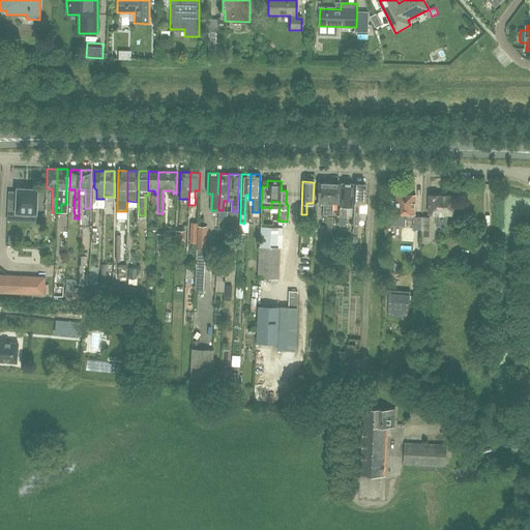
[(328,182),(318,182),(317,202),(323,202),(323,214),(327,214),(328,182)]
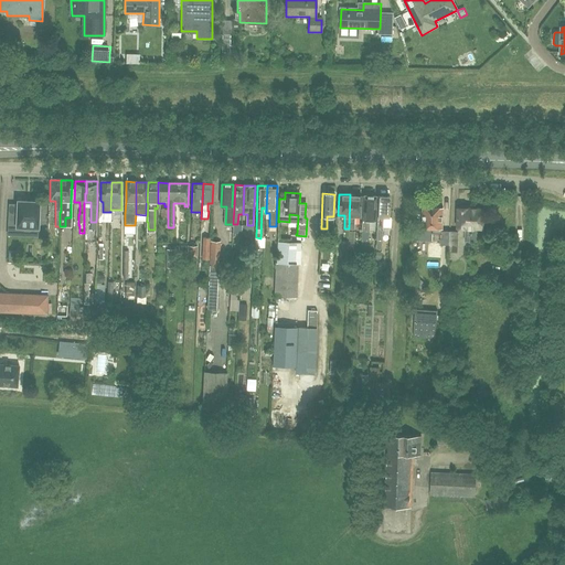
[(361,195),(350,194),(349,228),(353,230),(354,215),(360,216),(361,195)]
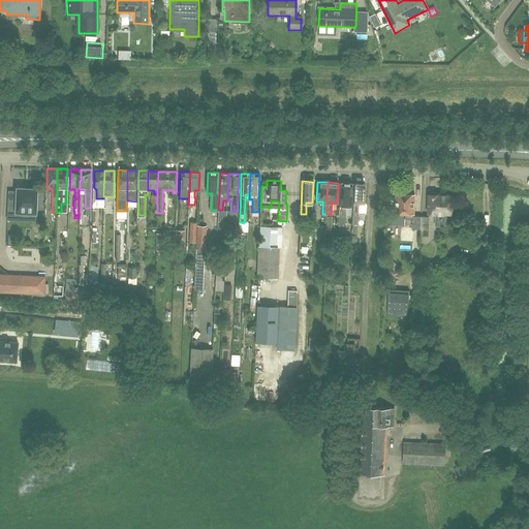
[(351,204),(352,183),(340,183),(339,216),(338,231),(343,231),(343,224),(345,224),(345,216),(346,207),(344,207),(344,204),(351,204)]
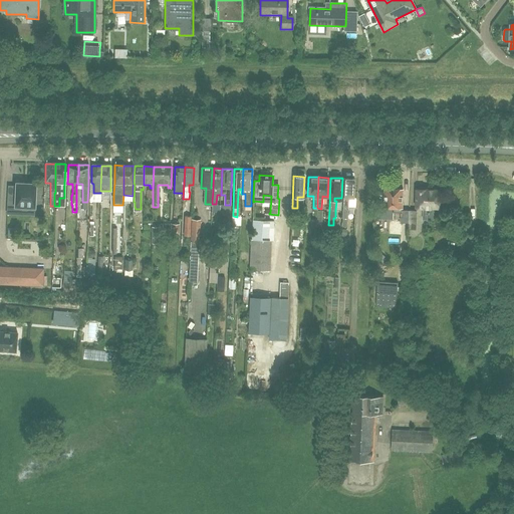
[(354,179),(344,178),(342,218),(347,218),(348,197),(353,197),(354,179)]
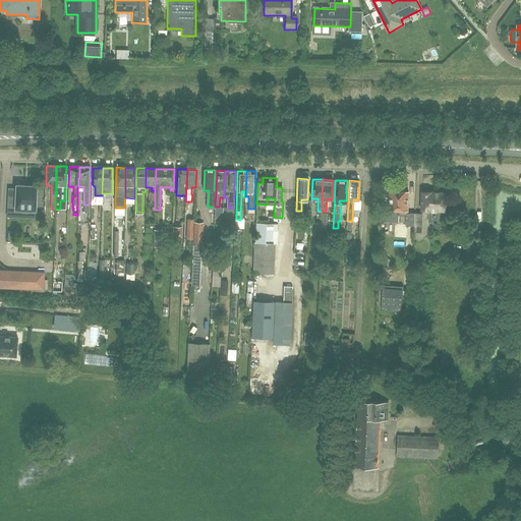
[(35,210),(37,185),(15,184),(15,198),(8,198),(7,214),(15,214),(15,210),(35,210)]
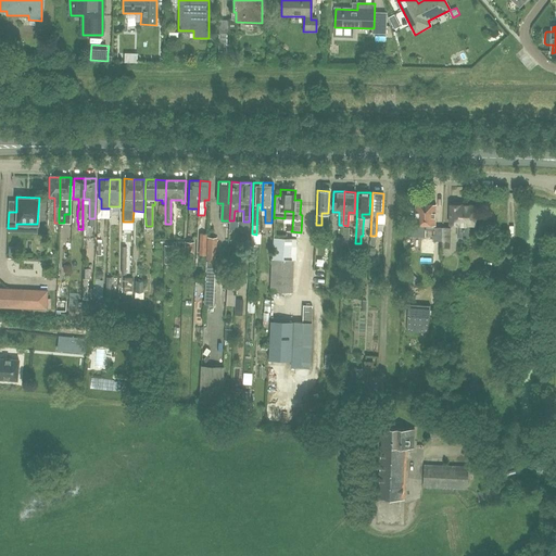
[(416,223),(405,223),(405,238),(412,238),(412,237),(425,237),(426,229),(436,229),(436,204),(416,203),(416,223)]
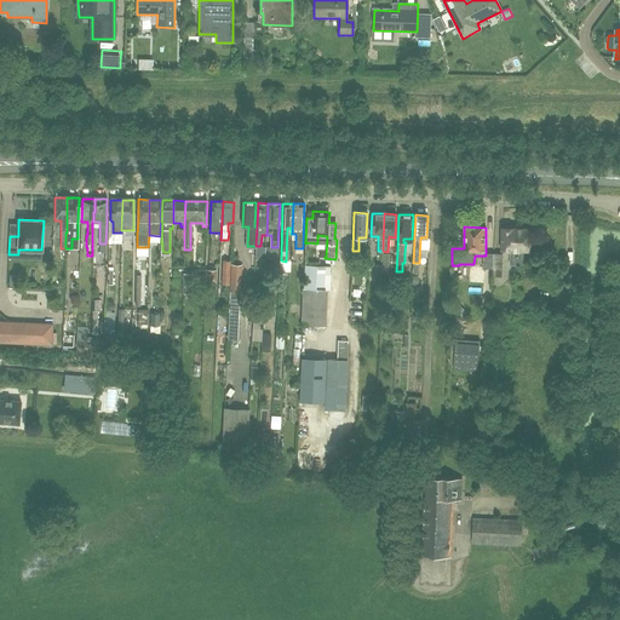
[(518,264),(518,228),(503,228),(503,250),(511,250),(511,264),(518,264)]
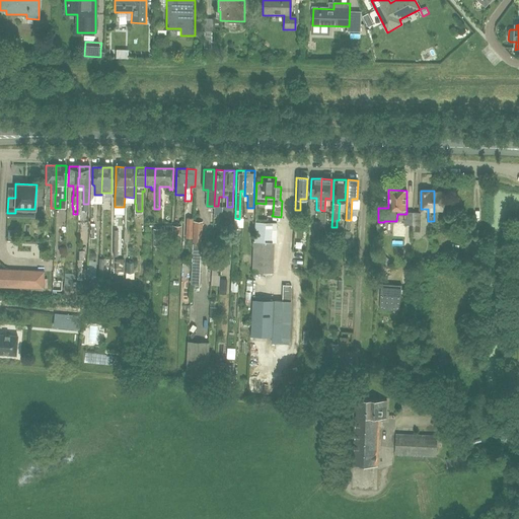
[(445,191),(434,191),(434,221),(439,221),(439,209),(445,209),(445,191)]
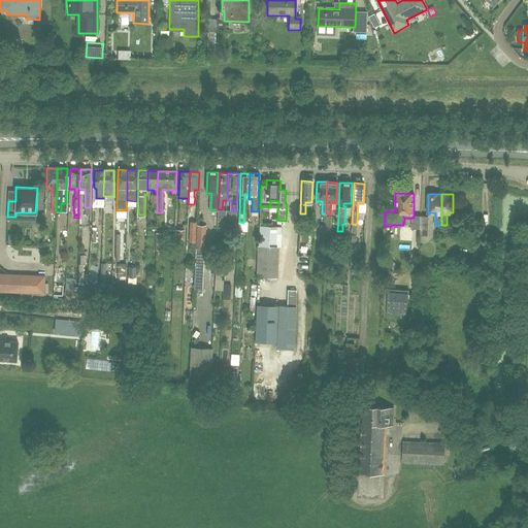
[(203,290),(203,270),(204,250),(205,250),(206,227),(197,226),(195,269),(194,290),(203,290)]
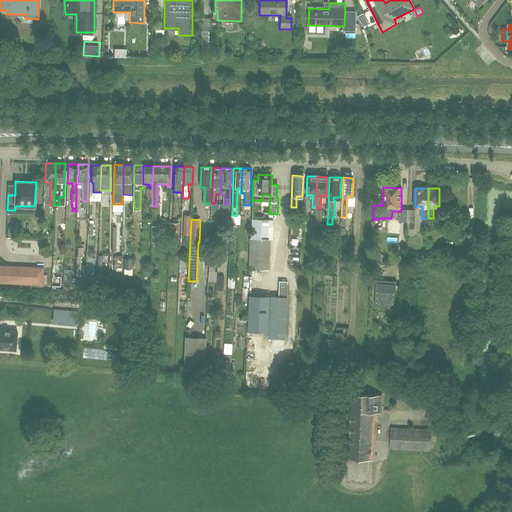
[(250,239),(249,269),(270,270),(270,239),(273,240),(274,220),(251,219),(250,239)]
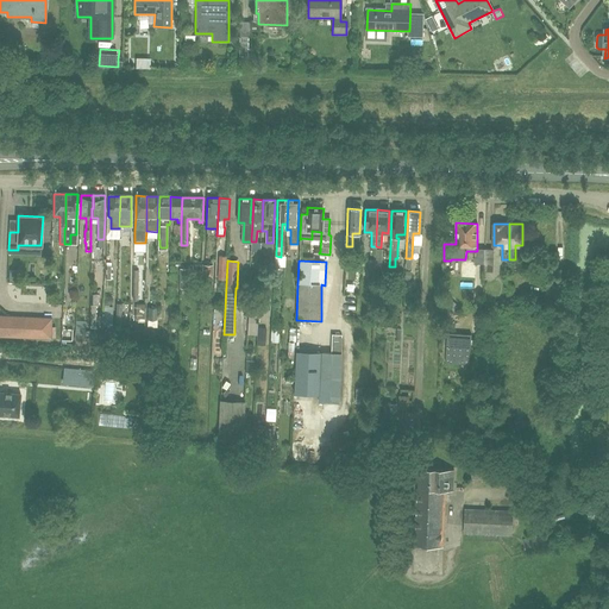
[(193,277),(202,277),(203,268),(203,265),(193,264),(193,277)]
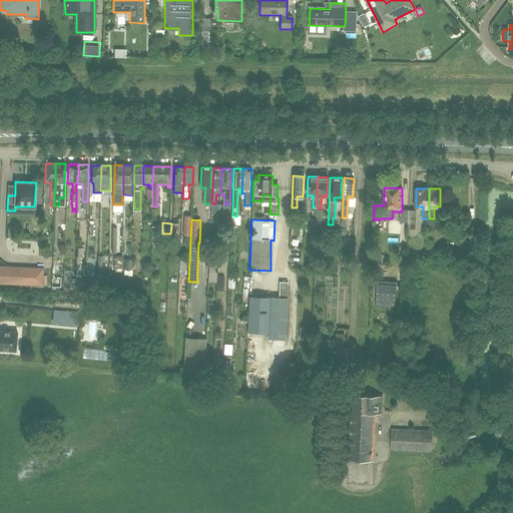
[(176,250),(177,241),(178,241),(179,224),(171,225),(170,233),(170,250),(176,250)]
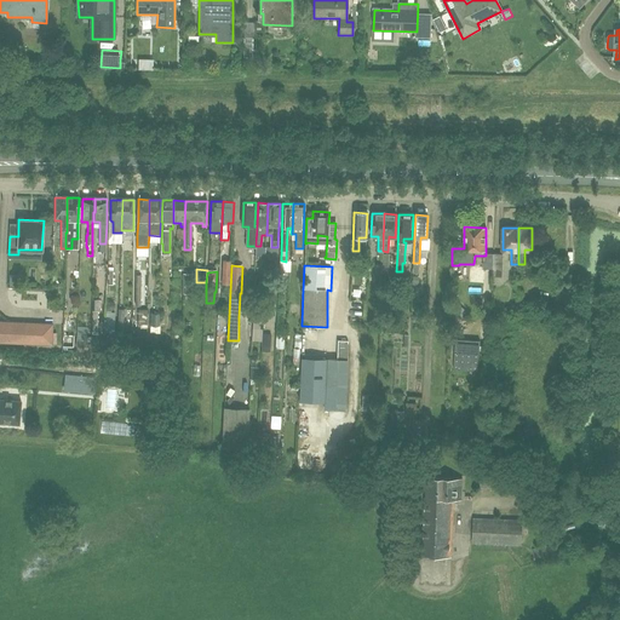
[(99,311),(101,311),(102,299),(93,299),(91,337),(98,337),(99,311)]
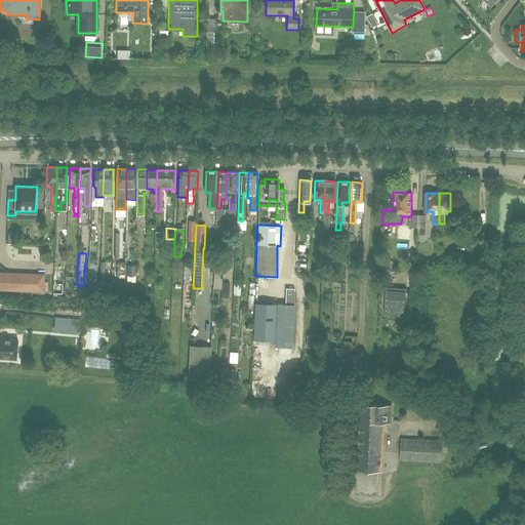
[(0,289),(8,290),(9,274),(0,273),(0,289)]
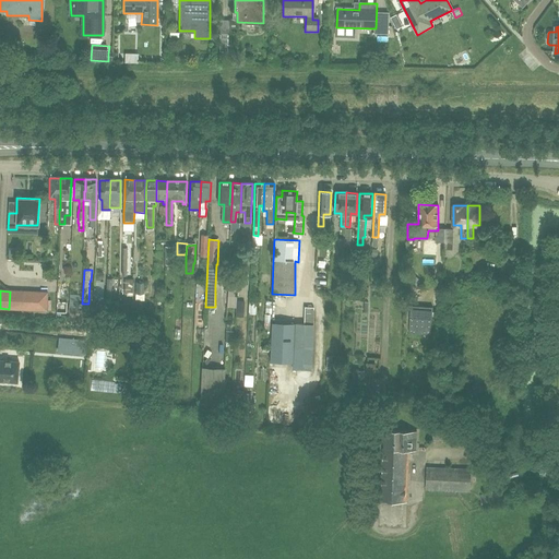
[(31,293),(31,310),(46,310),(49,310),(50,301),(46,300),(47,293),(31,293)]
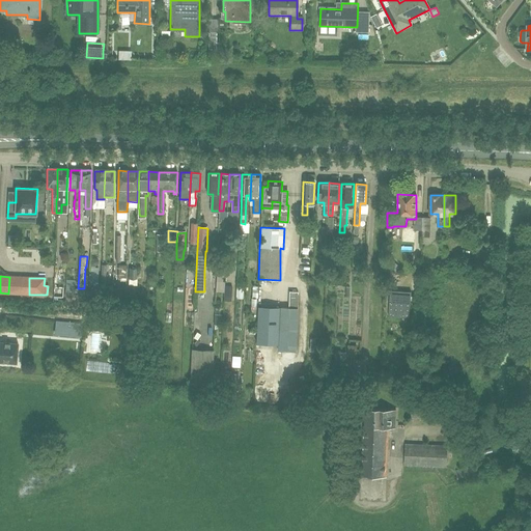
[(74,292),(75,280),(66,279),(65,292),(74,292)]
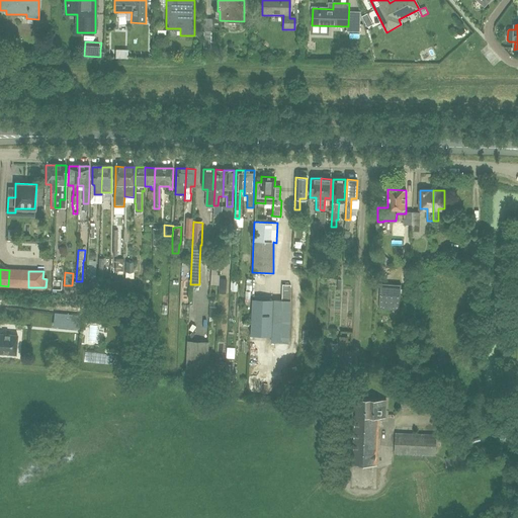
[(227,279),(220,278),(219,293),(226,293),(227,279)]
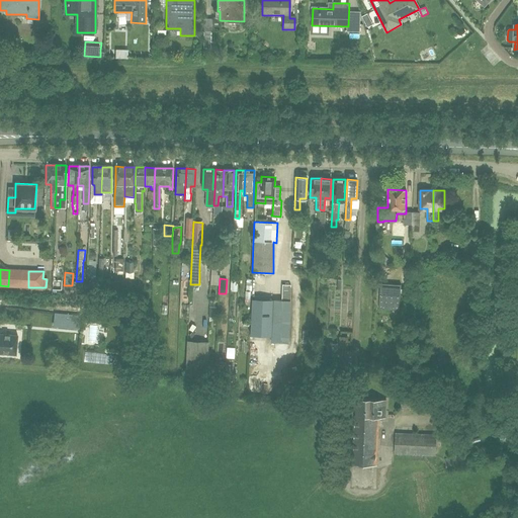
[(122,299),(122,283),(110,283),(110,299),(122,299)]
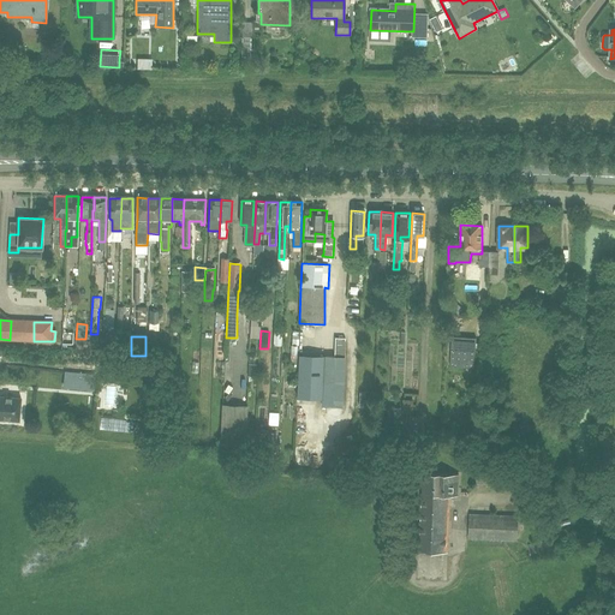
[(475,368),(476,338),(452,336),(451,366),(475,368)]
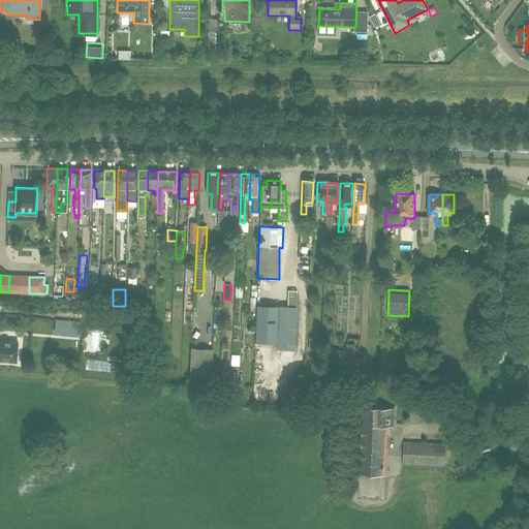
[(287,307),(279,306),(277,343),(277,349),(293,350),(297,290),(288,290),(287,307)]
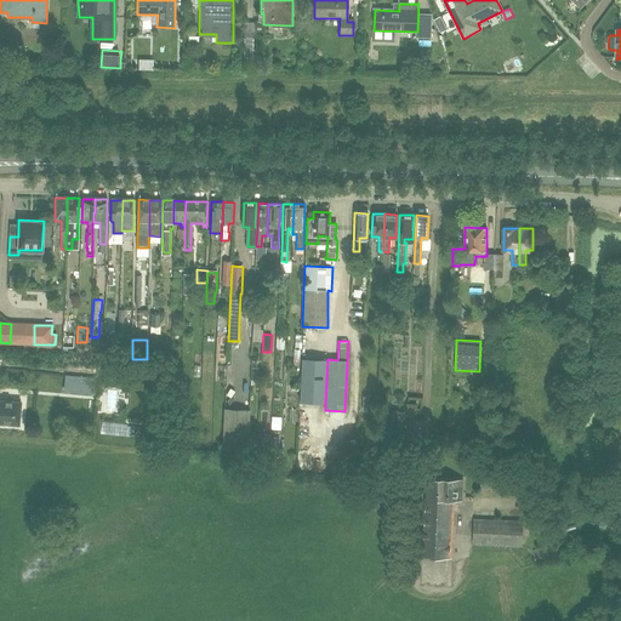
[(170,364),(165,363),(165,353),(161,353),(160,368),(163,368),(163,371),(170,371),(170,364)]
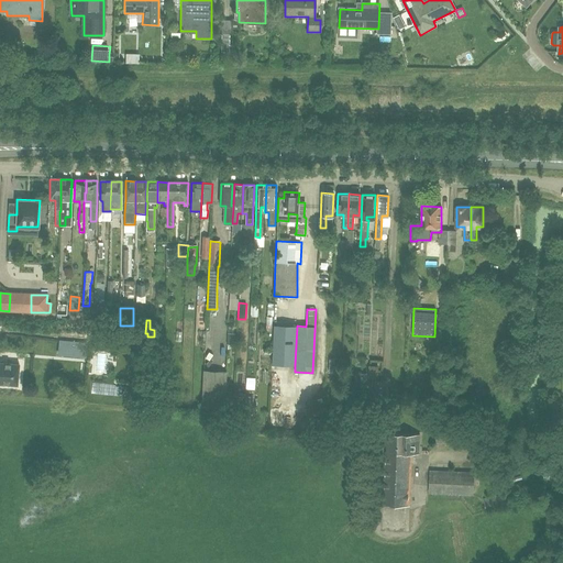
[(272,364),(295,365),(297,326),(274,324),(272,364)]
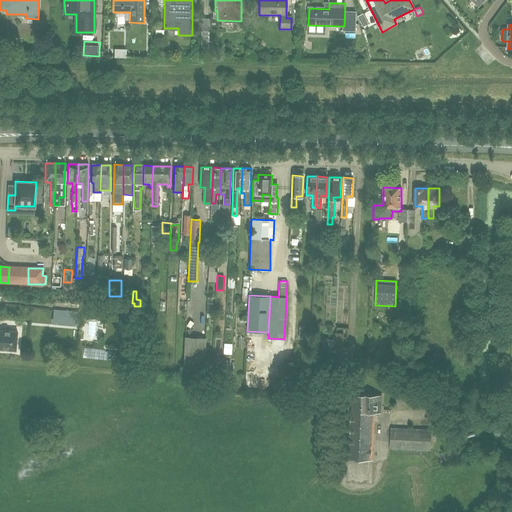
[(91,339),(100,340),(103,324),(94,323),(91,339)]
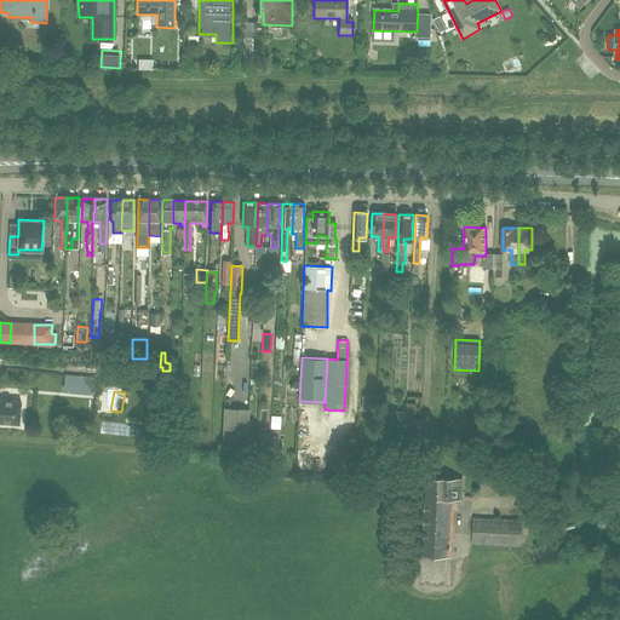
[(0,399),(0,423),(19,425),(21,401),(0,399)]
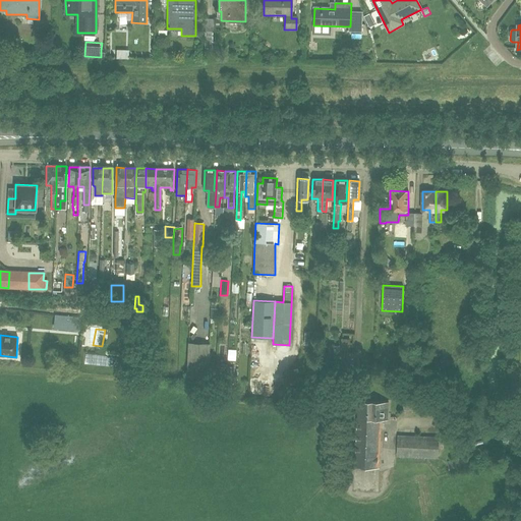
[(209,378),(209,364),(210,344),(188,344),(186,375),(187,377),(187,383),(208,385),(208,378),(209,378)]
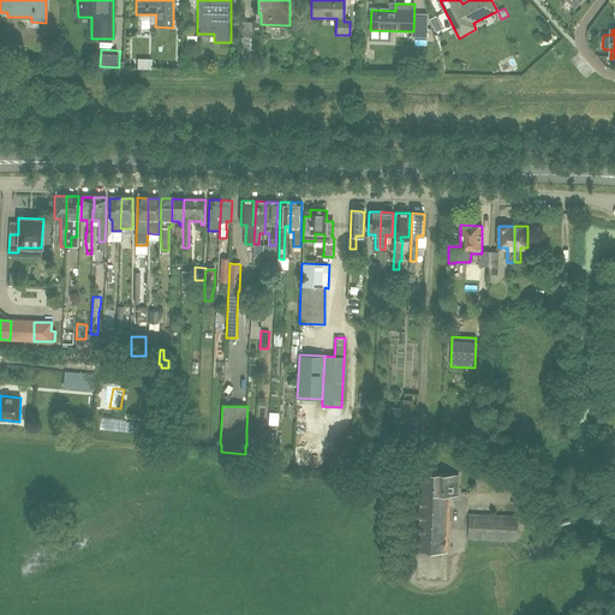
[(400,424),(401,408),(388,408),(388,424),(400,424)]
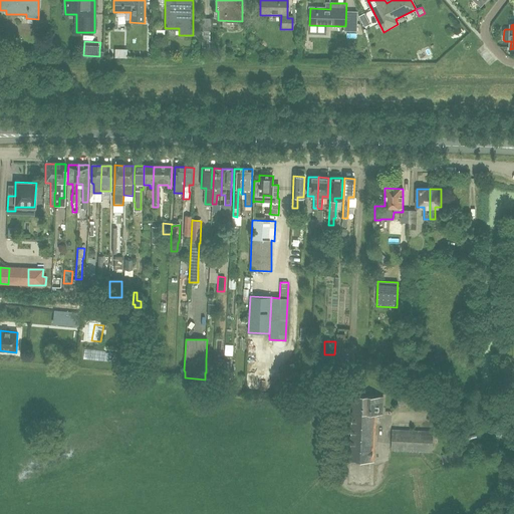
[(224,360),(206,359),(206,372),(213,372),(213,376),(220,376),(220,372),(224,373),(224,360)]
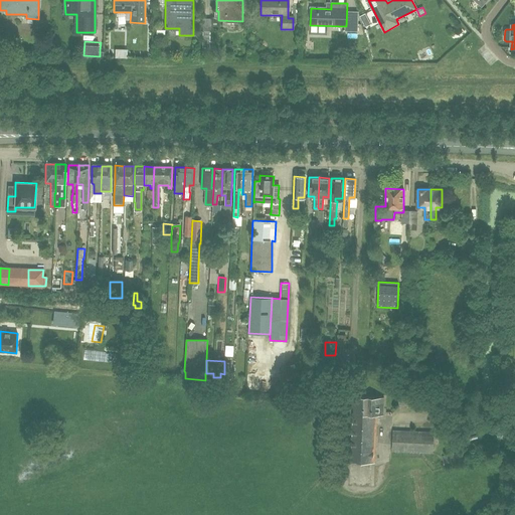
[(335,376),(336,366),(325,365),(324,376),(335,376)]
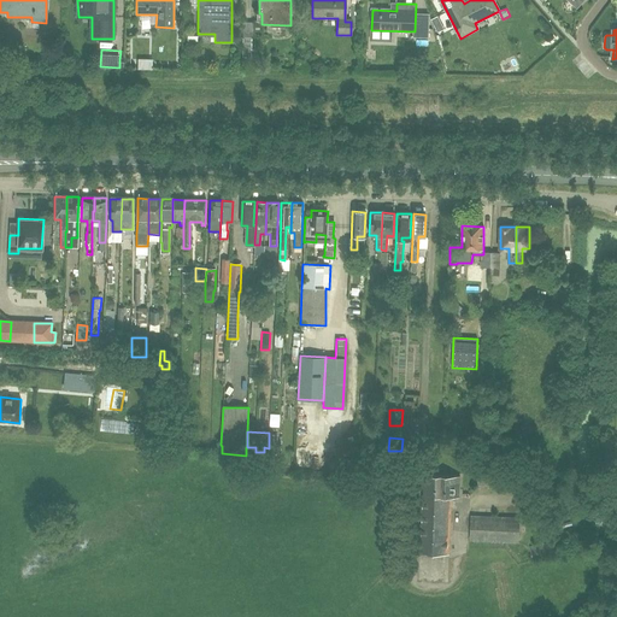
[(416,454),(417,438),(404,438),(403,453),(416,454)]
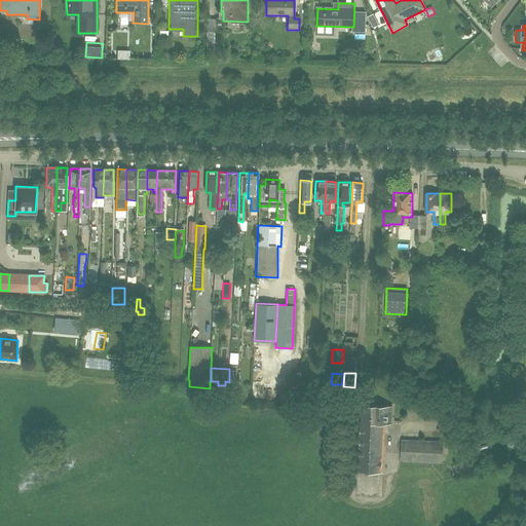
[(358,471),(383,472),(385,424),(391,424),(391,407),(360,406),(358,471)]
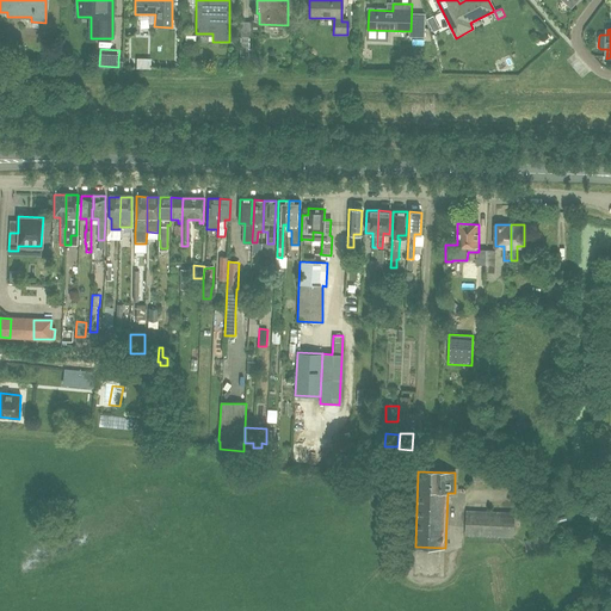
[(514,538),(514,513),(467,511),(466,536),(514,538)]
